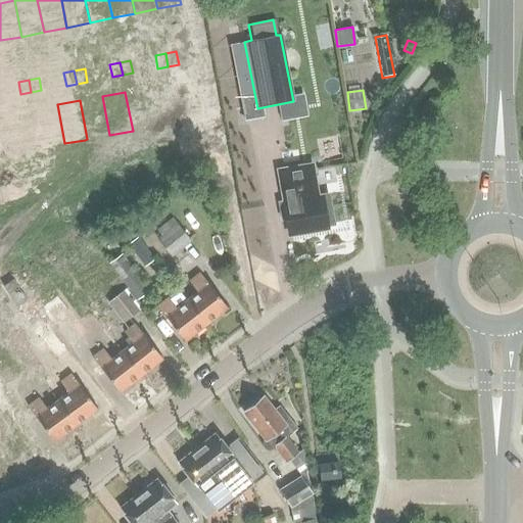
[(57,104),(34,109),(41,148),(64,143),(57,104)]
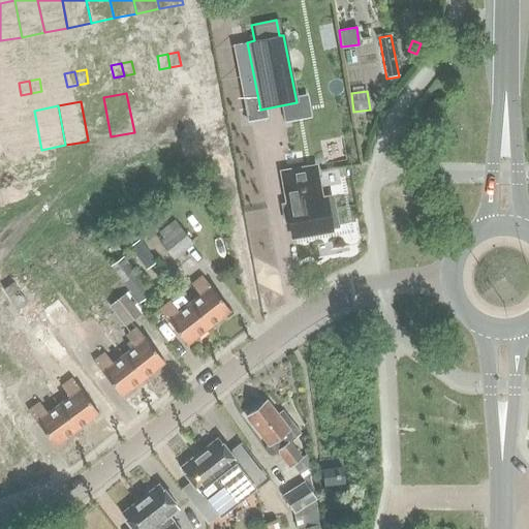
[(34,111),(10,115),(18,154),(41,150),(34,111)]
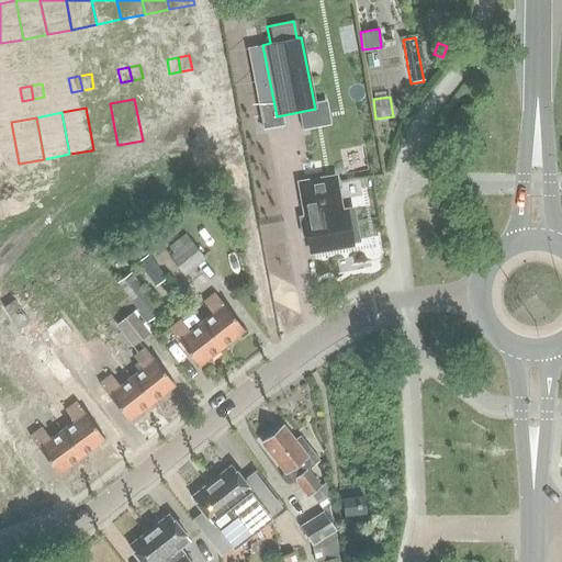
[(334,177),(299,183),(303,208),(305,208),(307,217),(301,218),(301,220),(305,220),(308,237),(311,253),(351,246),(351,242),(358,240),(352,210),(340,212),(334,177)]
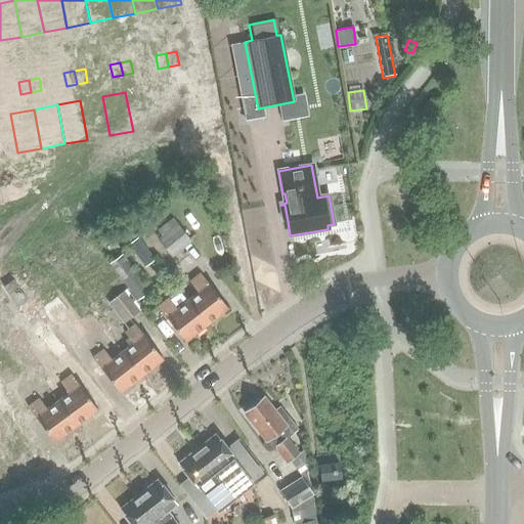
[(153,235),(171,258),(190,242),(173,219),(153,235)]
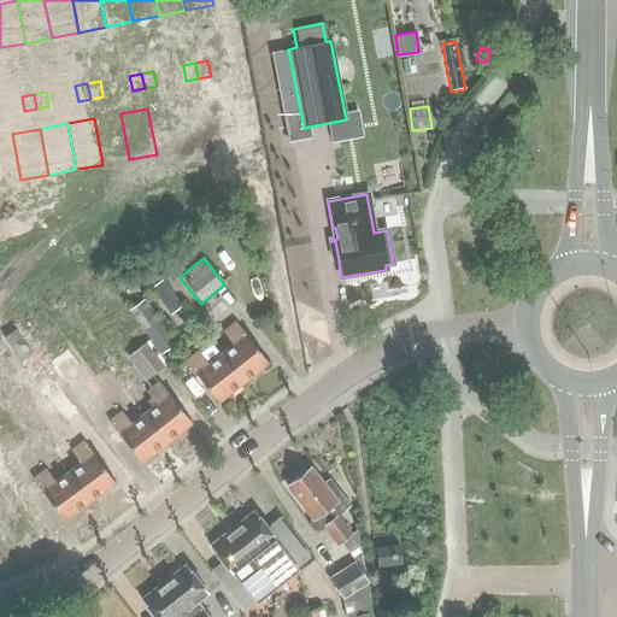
[(166,312),(178,305),(164,280),(152,286),(166,312)]
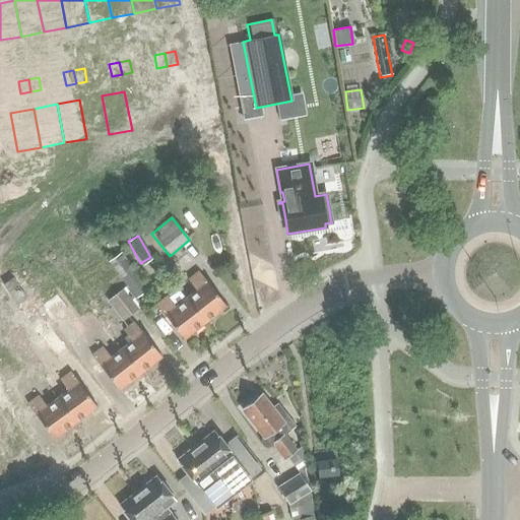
[(111,261),(127,284),(107,299),(121,319),(139,307),(132,298),(146,288),(122,253),(111,261)]
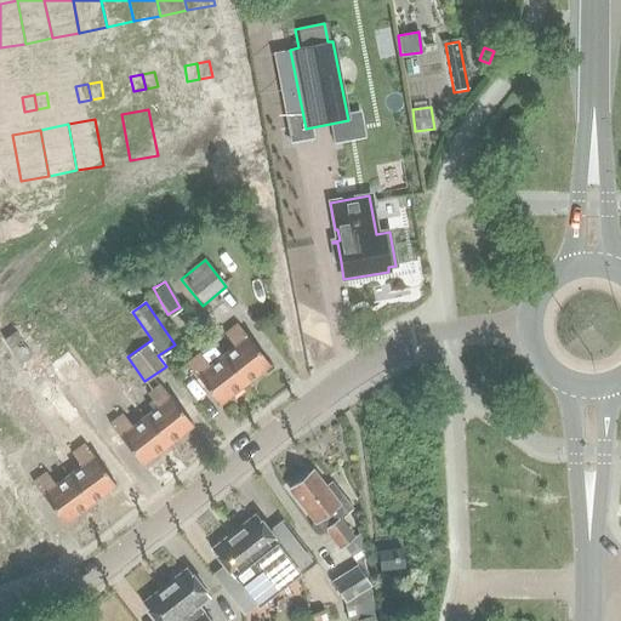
[(241,329),(218,346),(248,383),(271,366),(241,329)]
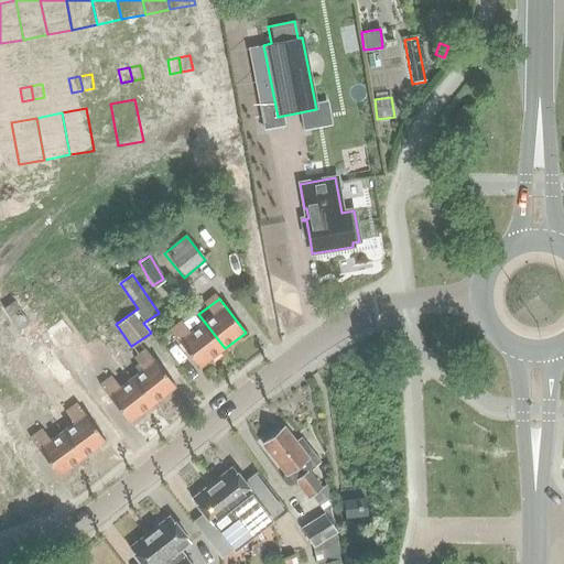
[(205,364),(225,348),(198,314),(179,329),(205,364)]
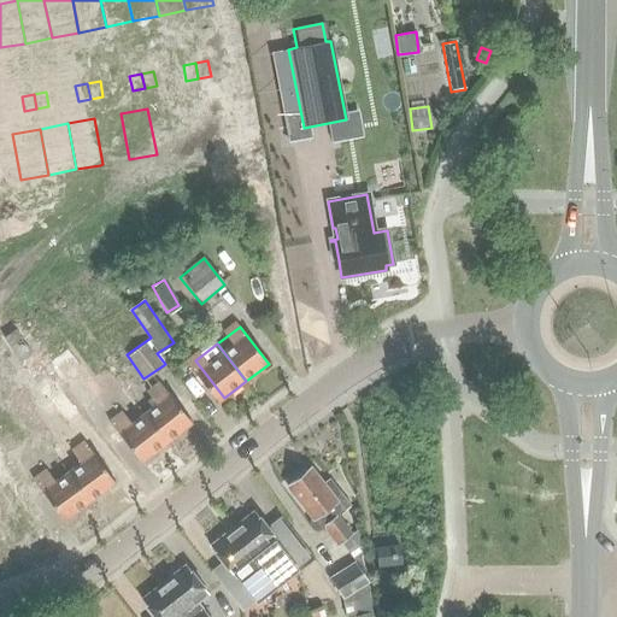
[(64,421),(104,395),(72,345),(45,363),(56,380),(43,388),(64,421)]
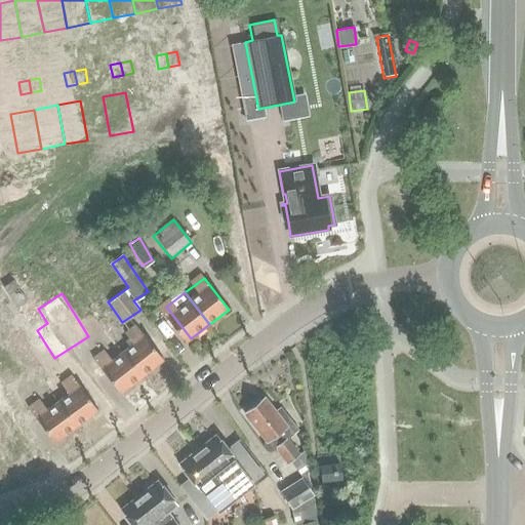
[(191,338),(166,307),(148,321),(172,353),(191,338)]
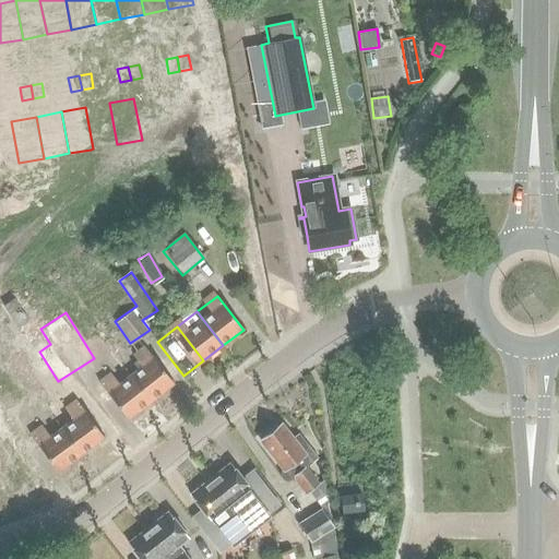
[(157,342),(137,358),(163,392),(183,376),(157,342)]
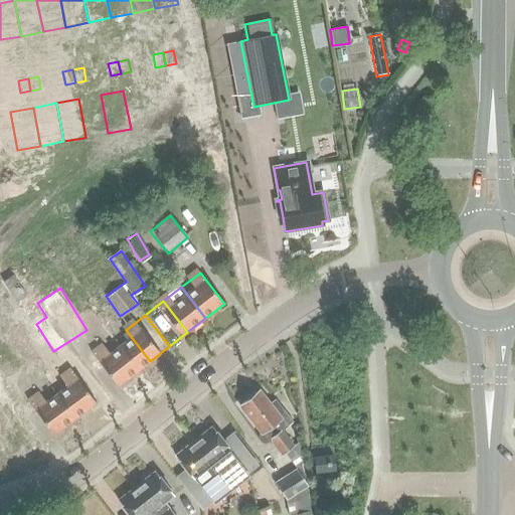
[(109,343),(91,358),(115,388),(133,374),(109,343)]
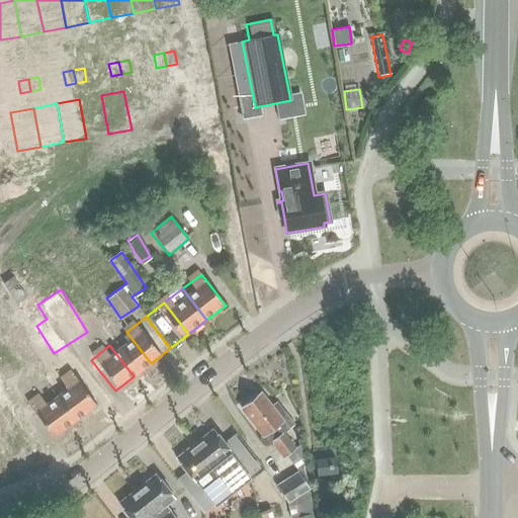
[(91,360),(73,374),(96,405),(115,391),(91,360)]
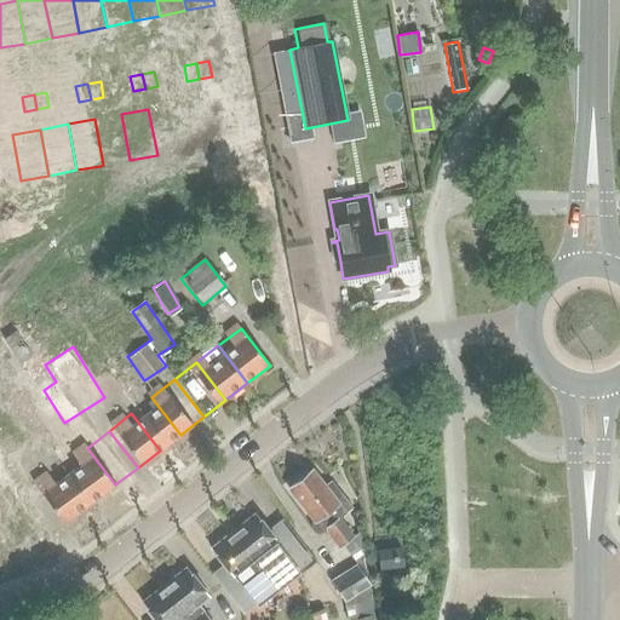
[(87,448),(65,465),(93,501),(115,484),(87,448)]
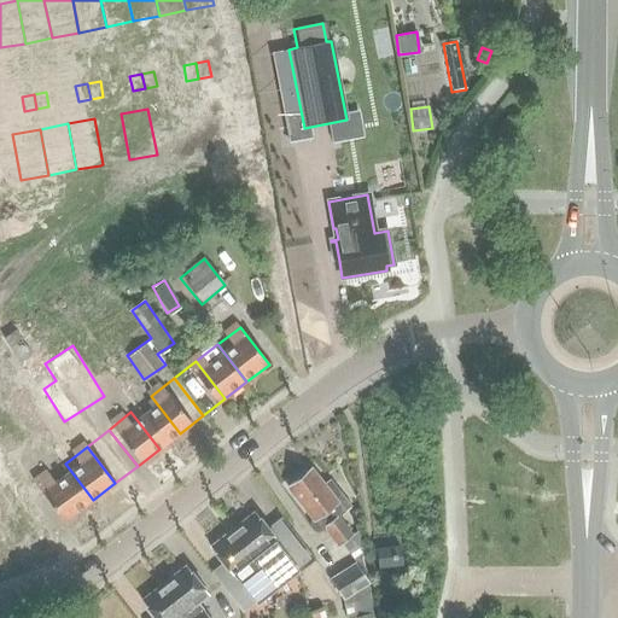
[(65,464),(44,481),(71,517),(93,500),(65,464)]
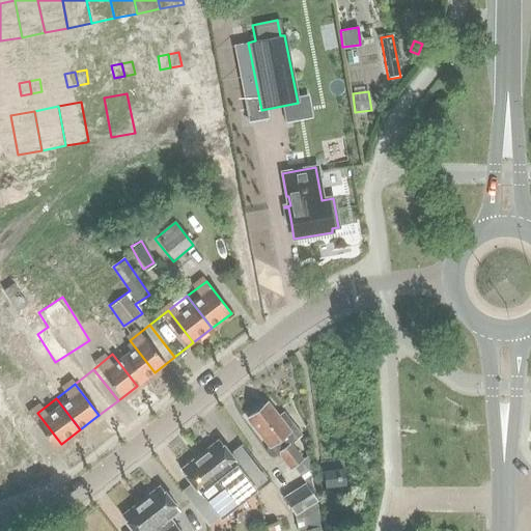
[(267,402),(247,419),(269,446),(267,449),(266,450),(267,454),(268,457),(271,458),(274,458),(279,454),(290,469),(302,459),(290,445),(302,436),(290,421),(289,421),(283,413),(278,417),(267,402)]
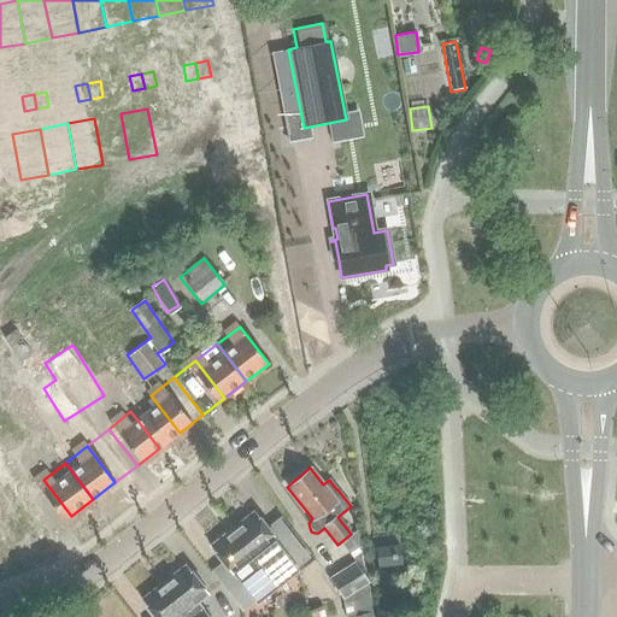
[(43,480),(21,497),(50,534),(71,516),(43,480)]
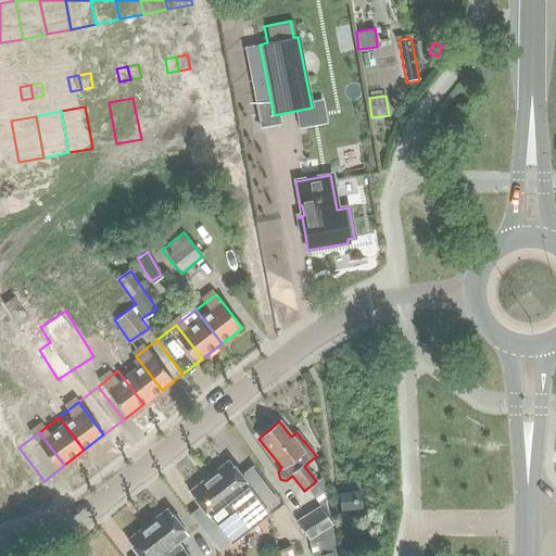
[(229,462),(209,477),(249,527),(266,513),(277,504),(265,489),(254,497),(251,493),(250,493),(251,495),(248,497),(242,491),(249,487),(229,462)]
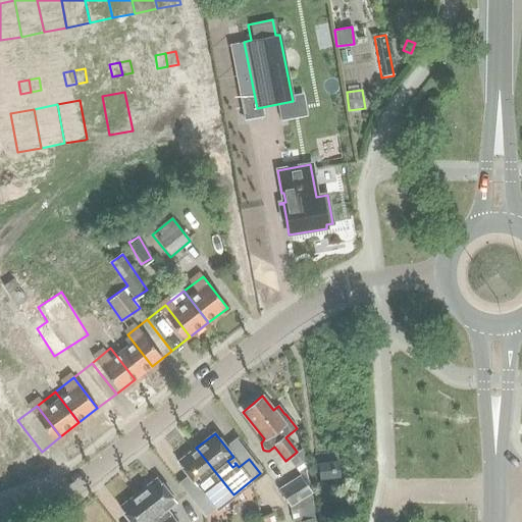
[(196,448),(177,463),(196,486),(202,481),(207,487),(204,490),(203,488),(202,489),(205,493),(198,500),(209,513),(215,508),(216,508),(233,494),(196,448)]
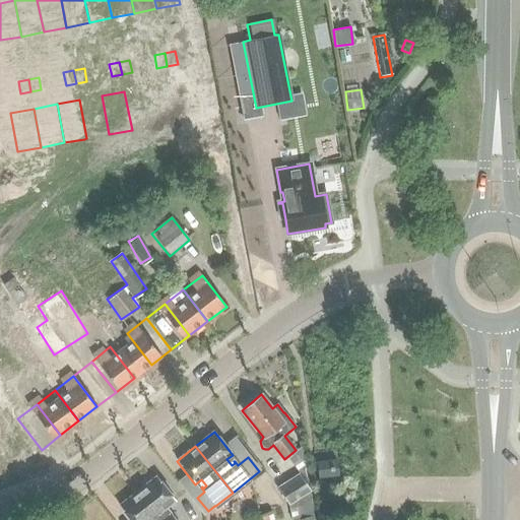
[(336,461),(317,463),(319,477),(337,475),(336,461)]
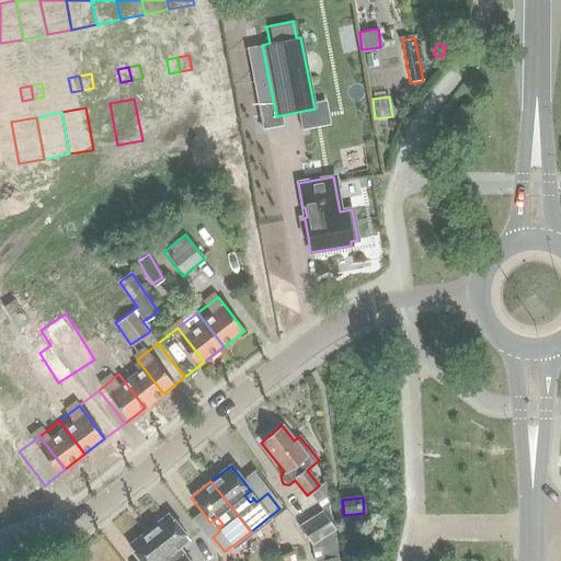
[(336,560),(336,556),(335,526),(332,522),(329,508),(328,507),(299,526),(312,544),(315,560),(317,560),(322,560),(336,560)]
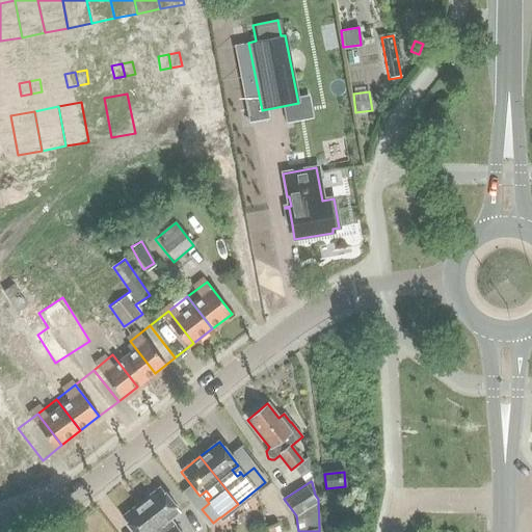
[(140,503),(163,531),(181,531),(176,525),(170,529),(165,522),(179,511),(160,487),(140,503)]
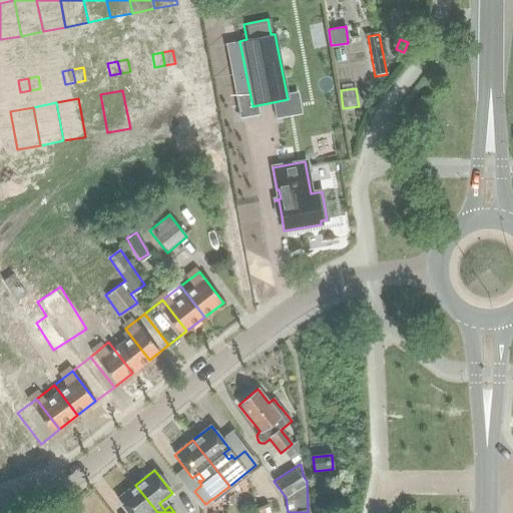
[(157,512),(135,485),(118,499),(128,512),(157,512)]
